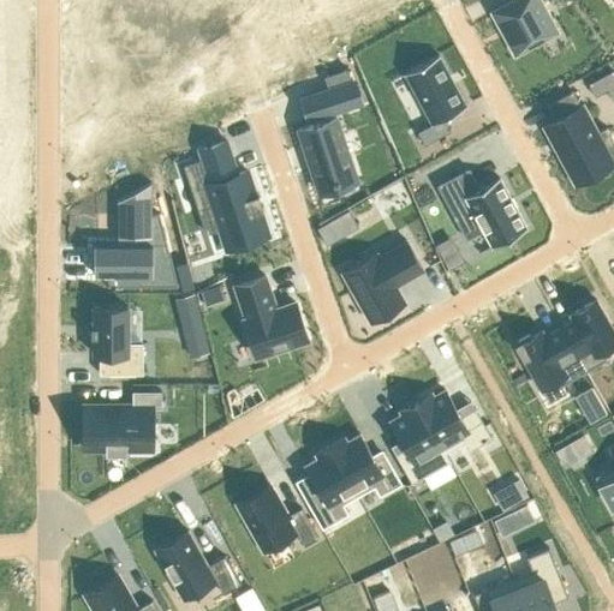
[(540,0),(518,0),(493,15),(502,33),(505,30),(508,37),(506,39),(516,57),(558,34),(540,0)]
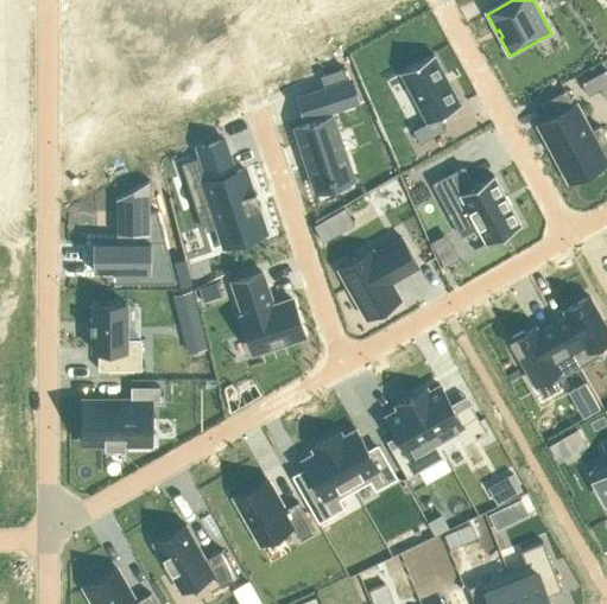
[(435,56),(400,74),(428,124),(413,132),(419,145),(446,131),(438,119),(461,106),(435,56)]
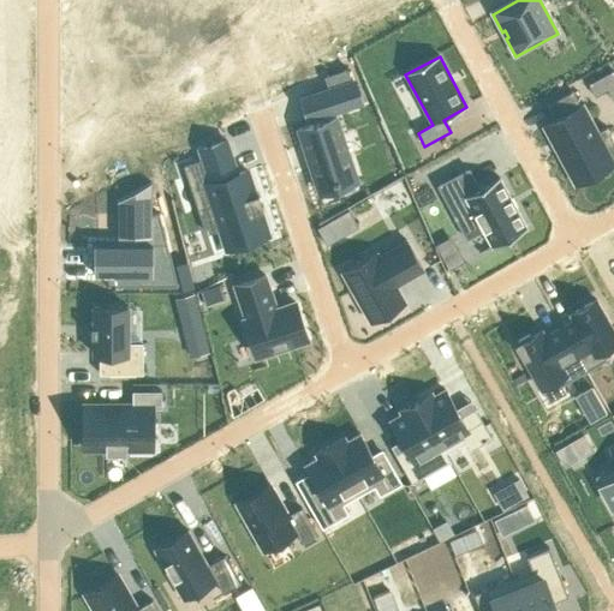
[(314,126),(299,131),(317,186),(333,180),(334,183),(339,181),(339,179),(355,174),(337,119),(329,121),(327,114),(362,103),(355,83),(352,83),(349,70),(325,77),(329,91),(303,100),(309,120),(311,120),(314,126)]
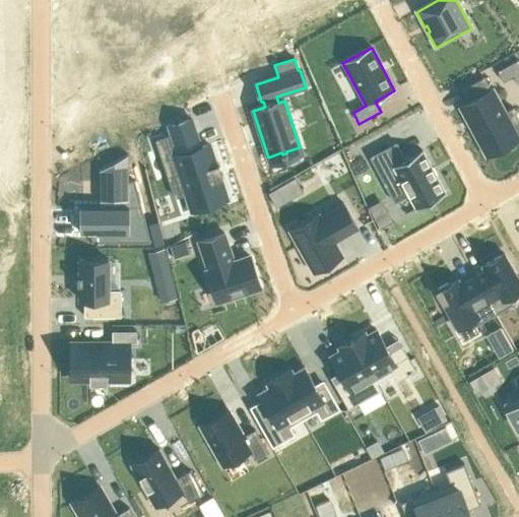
[(514,78),(518,75),(518,63),(498,73),(504,83),(514,78)]
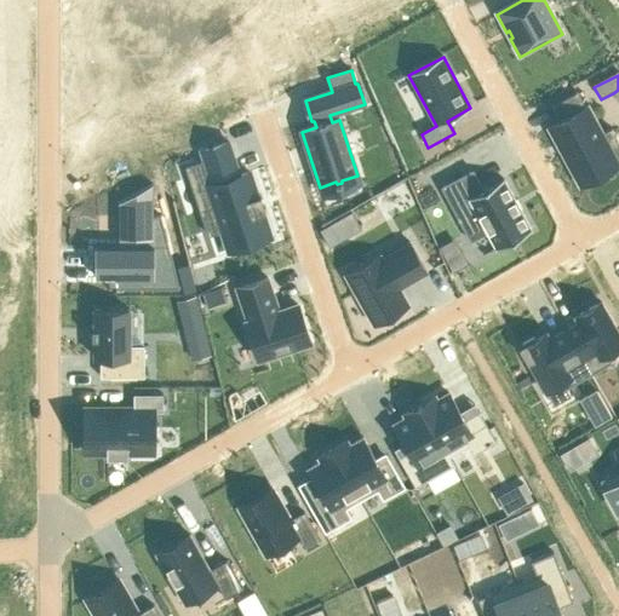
[(560,122),(548,128),(580,189),(618,167),(618,162),(618,142),(612,130),(603,134),(589,107),(586,108),(578,93),(552,107),(560,122)]
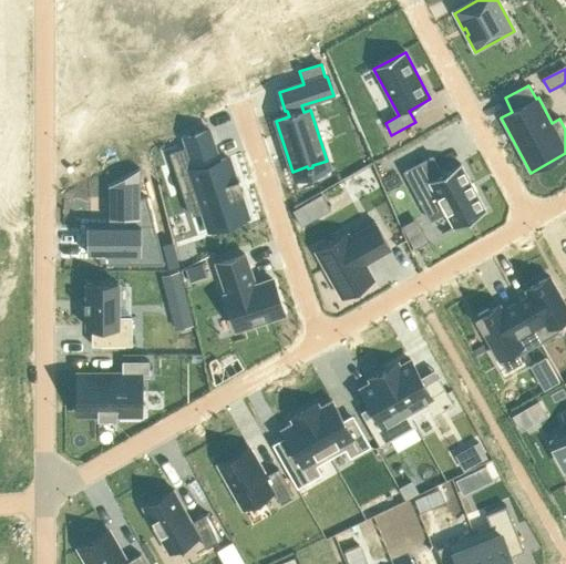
[(196,191),(184,194),(191,215),(204,212),(209,231),(247,217),(240,196),(244,195),(244,193),(240,194),(236,182),(239,181),(239,180),(235,181),(228,159),(219,162),(209,131),(184,140),(194,170),(191,172),(196,191)]
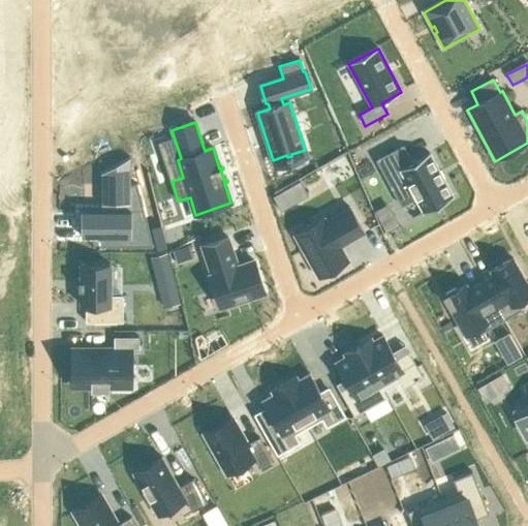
[(403,147),(376,161),(392,189),(402,207),(416,199),(424,214),(454,197),(429,153),(412,162),(403,147)]
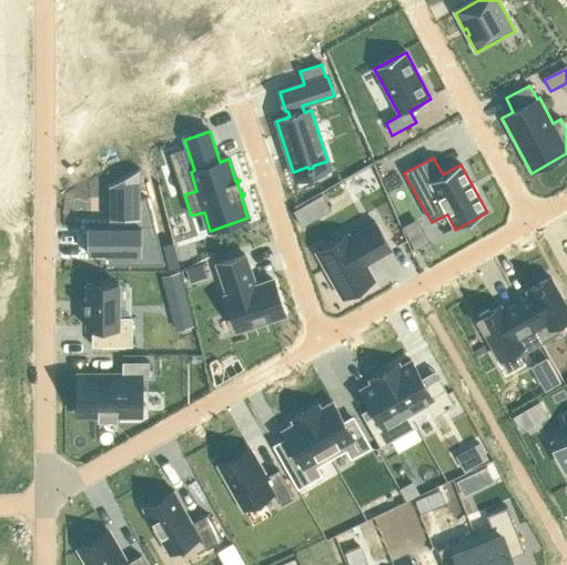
[(88,226),(88,255),(112,255),(112,265),(162,265),(154,236),(140,236),(141,200),(141,199),(141,170),(109,188),(109,220),(113,220),(113,226),(88,226)]
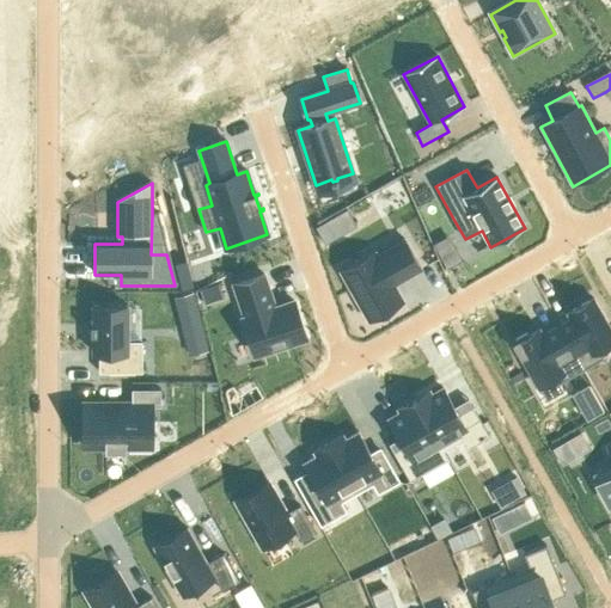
[(327,222),(316,228),(325,246),(336,240),(327,222)]
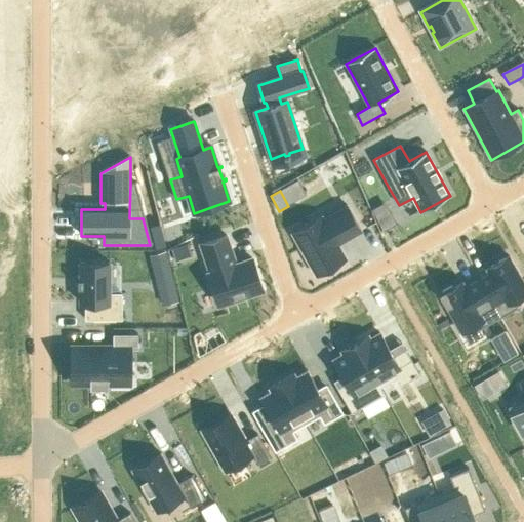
[(322,216),(292,234),(317,277),(347,259),(338,245),(362,232),(348,206),(324,219),(322,216)]
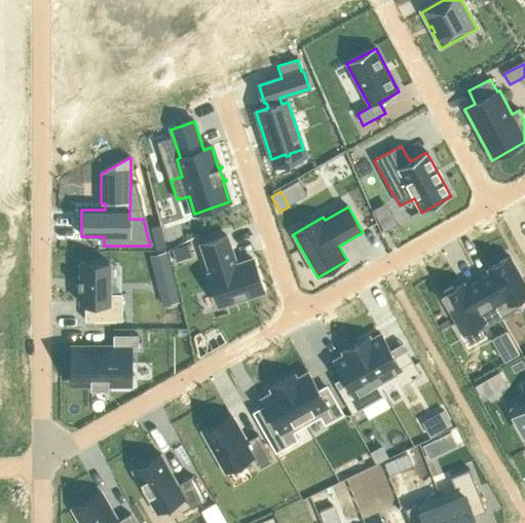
[(390,226),(382,230),(386,237),(396,233),(390,226)]
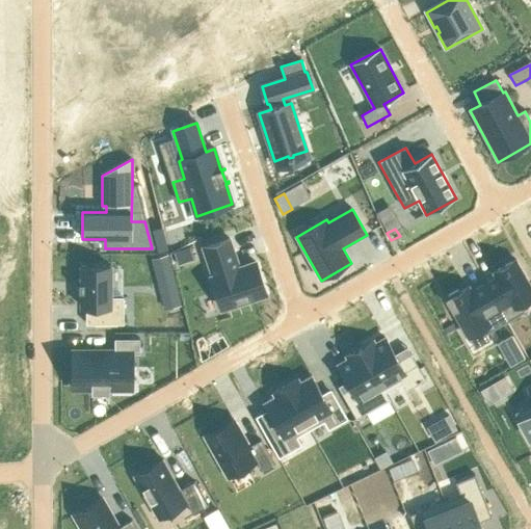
[(230,239),(204,248),(213,278),(211,278),(221,309),(266,294),(256,263),(238,269),(237,263),(238,263),(230,239)]
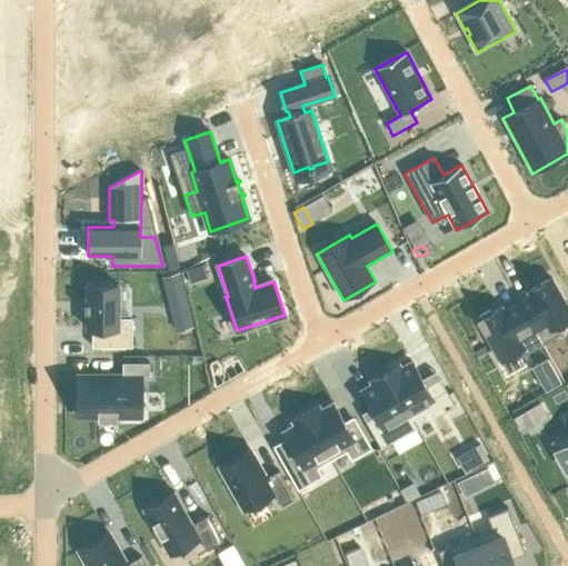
[(203,266),(187,271),(191,285),(208,278),(203,266)]
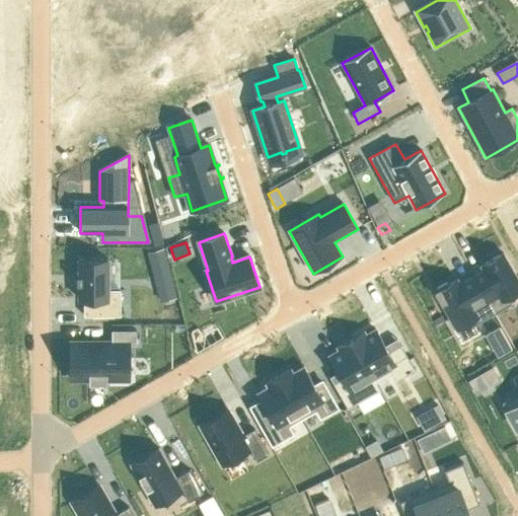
[(485,272),(472,279),(494,315),(512,305),(509,298),(517,292),(517,280),(503,254),(482,267),(485,272)]
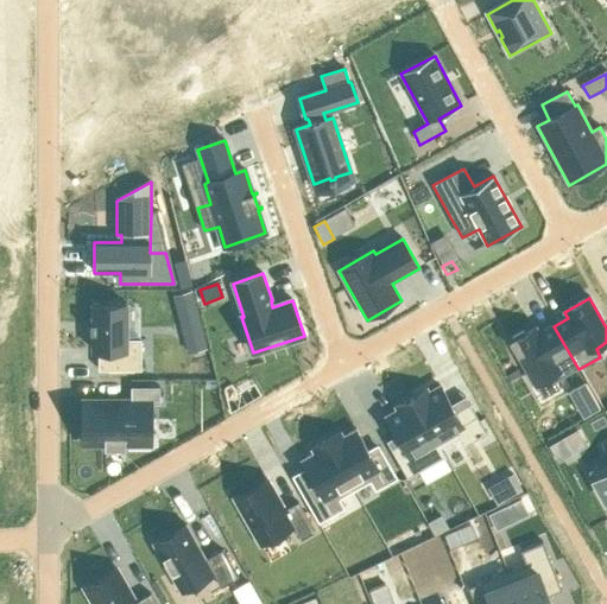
[(99,372),(141,372),(141,341),(127,341),(127,305),(94,305),(94,353),(99,353),(99,372)]
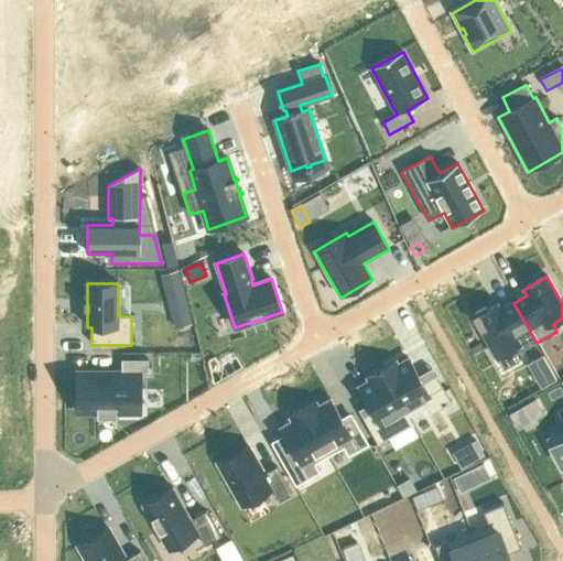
[(191,324),(184,298),(170,302),(176,327),(191,324)]
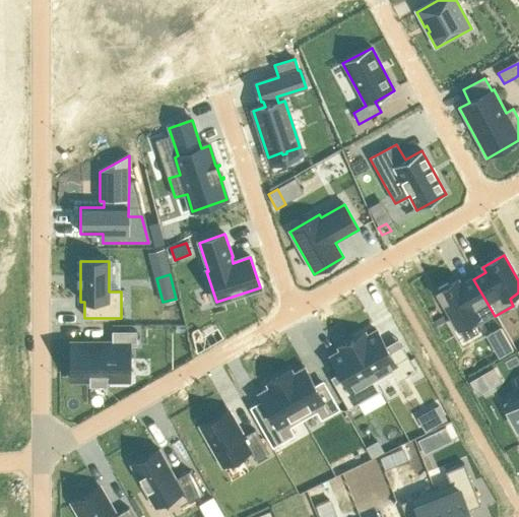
[(440,292),(437,293),(464,341),(479,333),(475,327),(495,316),(473,279),(461,286),(458,280),(449,286),(448,283),(438,289),(440,292)]
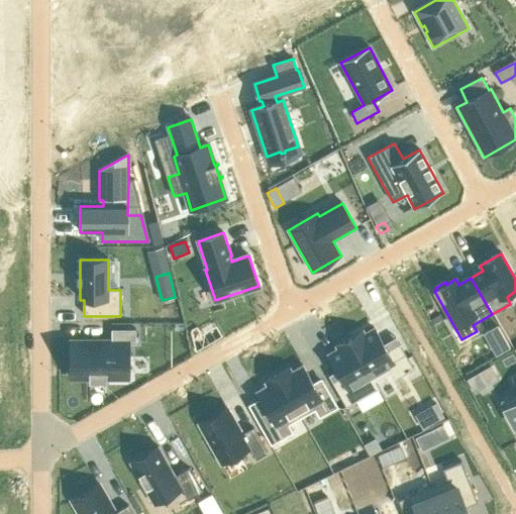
[(363,332),(349,339),(375,383),(376,382),(391,373),(396,380),(413,370),(399,344),(387,351),(375,329),(365,335),(363,332)]
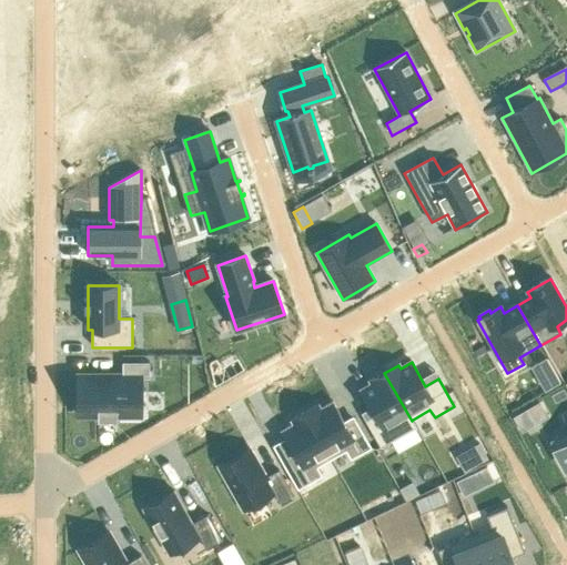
[(123,363),(123,376),(79,376),(79,416),(98,416),(98,420),(118,420),(118,416),(141,416),(141,379),(150,379),(150,363),(123,363)]
